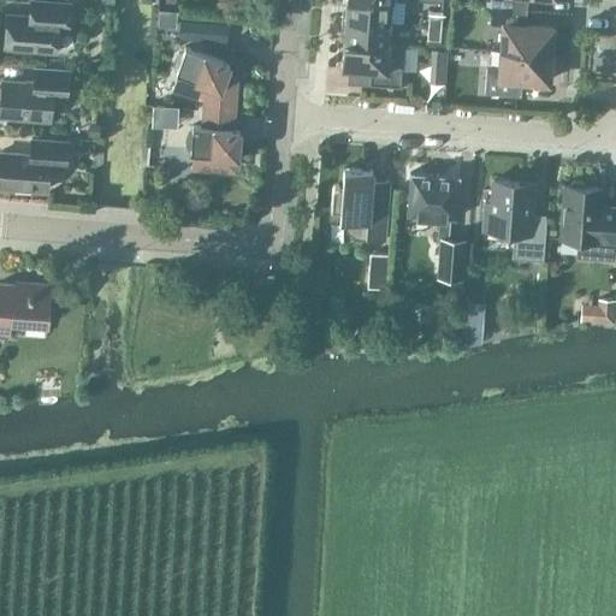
[(345,0),(344,19),(389,23),(391,0),(389,0),(345,0)]
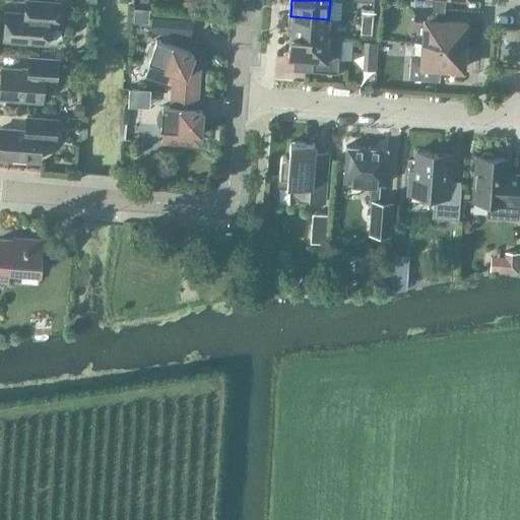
[(6,12),(4,41),(48,45),(49,26),(50,17),(58,18),(59,3),(26,1),(25,14),(6,12)]
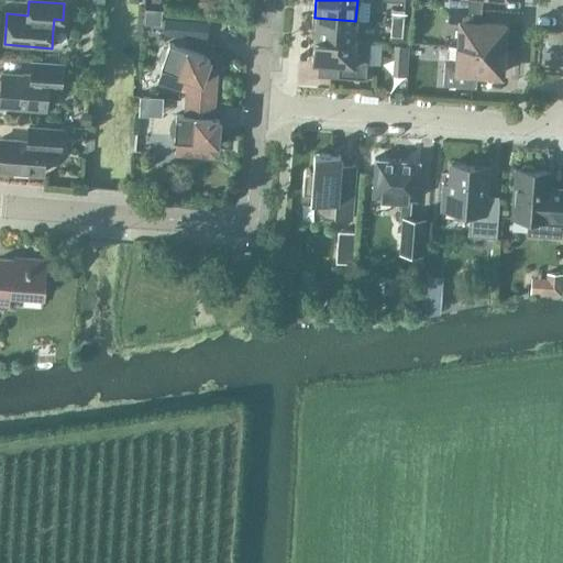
[(482,9),(449,7),(448,22),(461,23),(459,47),(503,51),(503,47),(507,43),(507,35),(504,31),(505,25),(481,24),(482,9)]
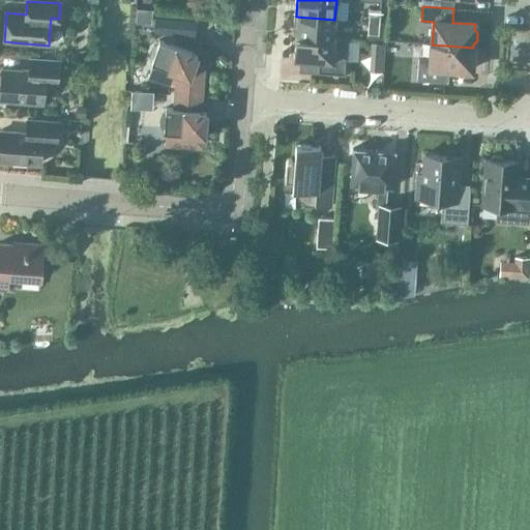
[(138,8),(137,21),(151,22),(152,9),(138,8)]
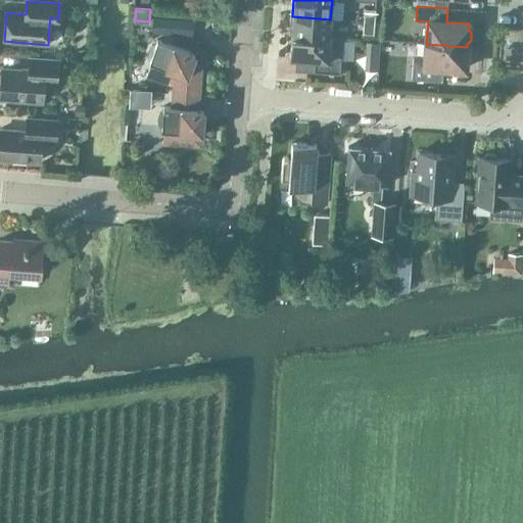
[(374,22),(375,10),(365,9),(364,21),(374,22)]
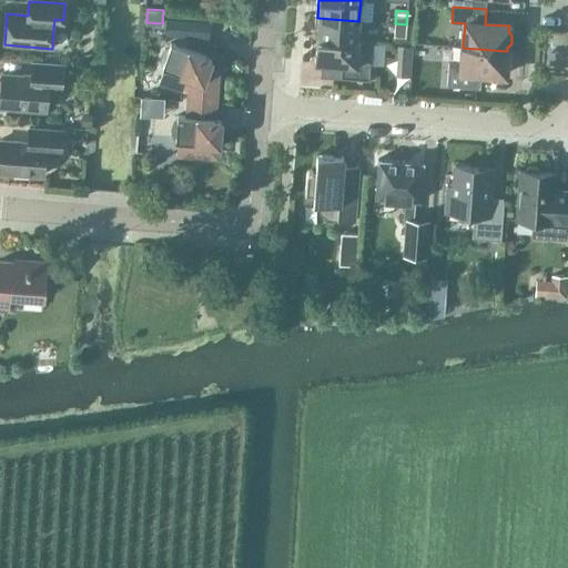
[(168,18),(166,34),(210,38),(212,21),(168,18)]
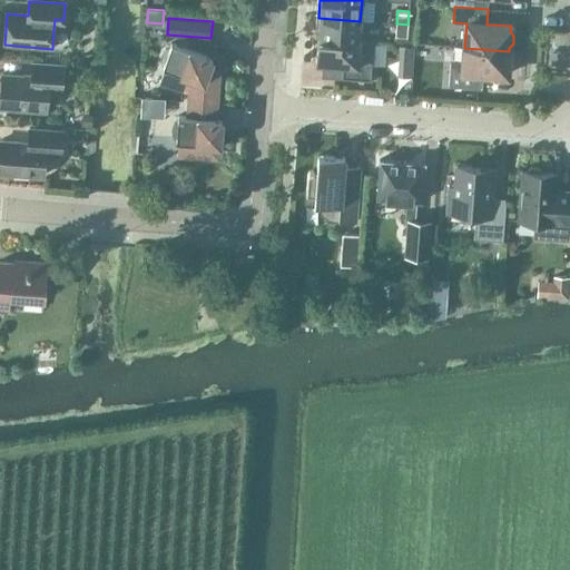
[(318,18),(317,39),(359,42),(360,21),(318,18)]
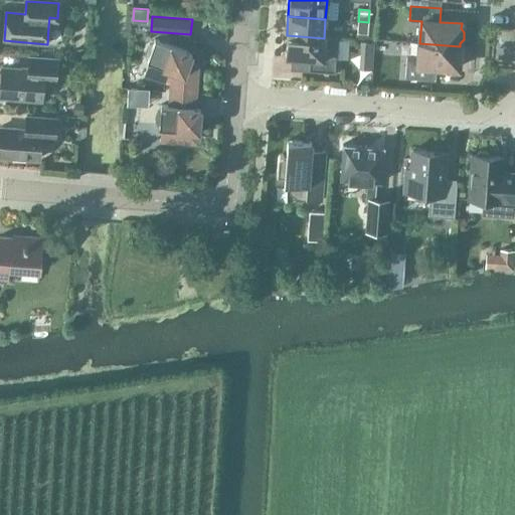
[(358,21),(357,38),(375,39),(376,23),(368,22),(358,21)]
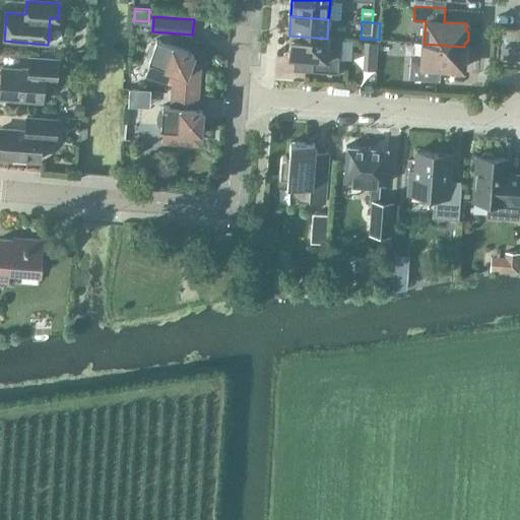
[(289,36),(288,58),(295,58),(294,70),(338,73),(340,40),(327,39),(289,36)]
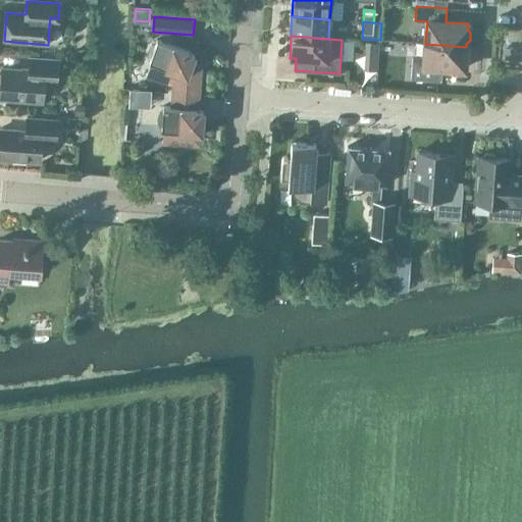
[(146,74),(172,85),(172,93),(199,95),(200,79),(199,79),(200,70),(199,66),(196,63),(192,62),(195,53),(157,40),(156,43),(155,43),(152,44),(151,46),(150,47),(149,49),(148,51),(148,53),(148,54),(149,56),(149,58),(150,58),(149,61),(150,62),(146,74)]
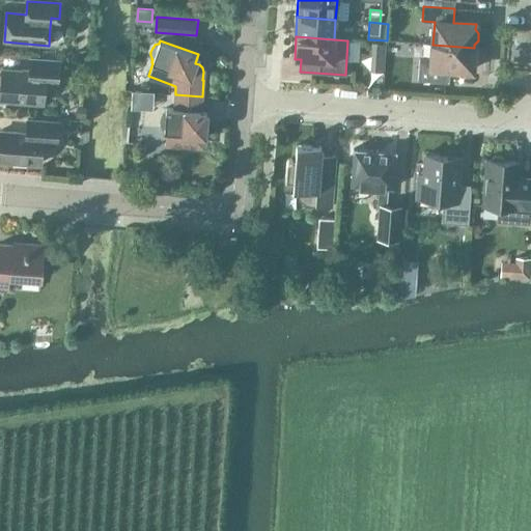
[(474,48),(432,45),(431,56),(419,59),(418,81),(449,83),(449,68),(472,71),(473,65),(476,62),(477,54),(474,51),(474,48)]
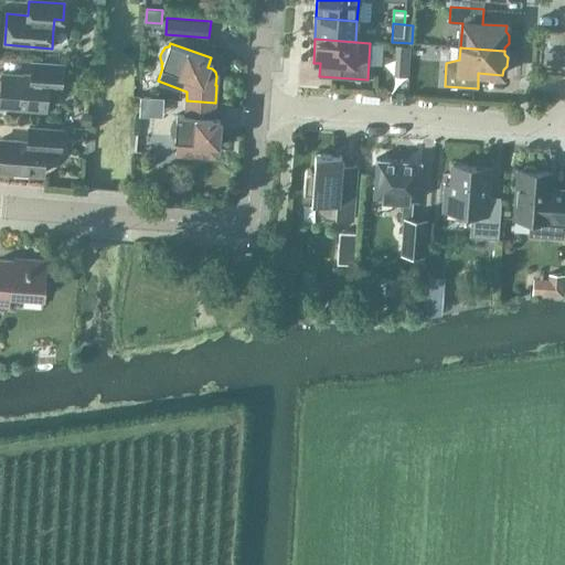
[(2,74),(0,99),(0,107),(46,112),(48,92),(49,78),(62,80),(63,65),(36,63),(35,77),(2,74)]
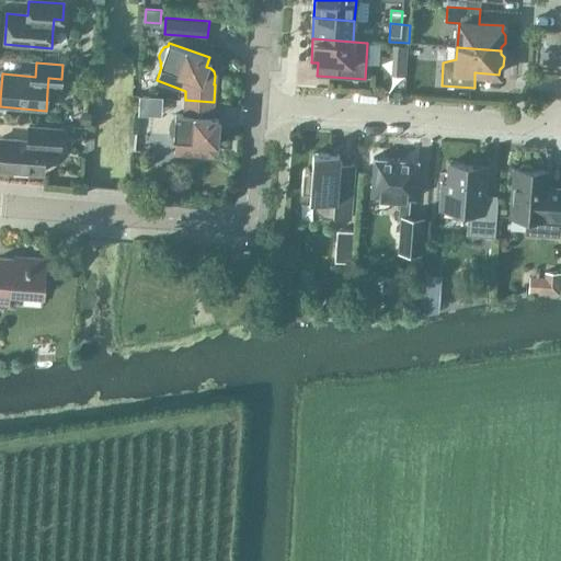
[(140,95),(139,114),(161,115),(162,98),(140,95)]
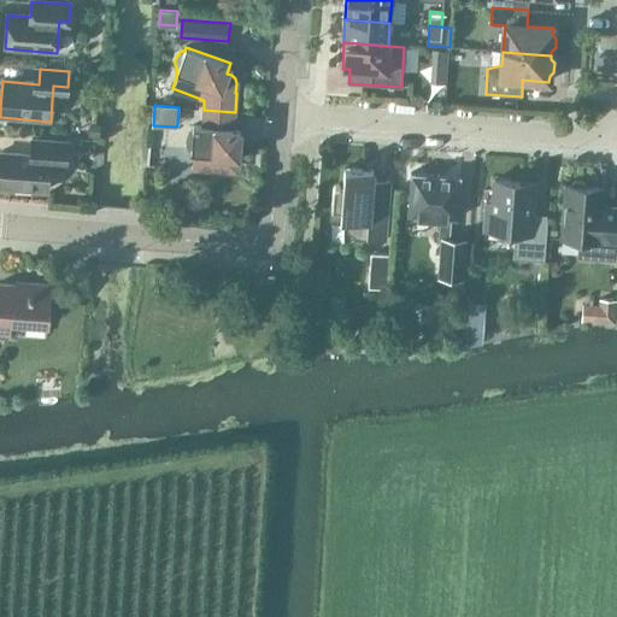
[(235,112),(204,110),(203,127),(193,125),(193,129),(191,131),(189,133),(188,134),(188,135),(188,136),(187,137),(187,140),(187,142),(187,144),(188,145),(188,147),(191,148),(191,150),(191,153),(193,153),(192,170),(221,171),(222,171),(225,171),(231,170),(235,166),(238,162),(238,157),(239,157),(240,129),(234,129),(235,112)]
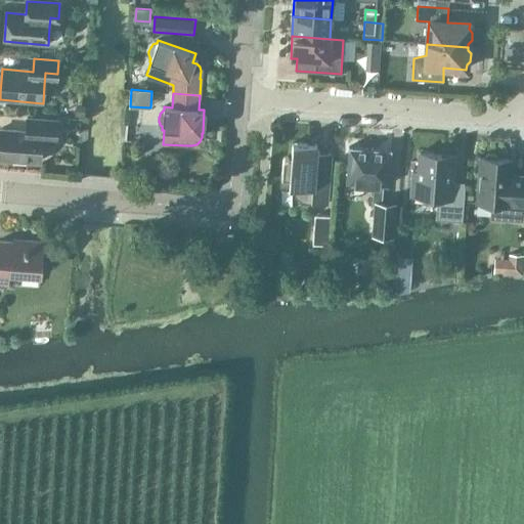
[(0,159),(40,162),(41,141),(55,142),(57,121),(27,119),(26,132),(0,130),(0,159)]
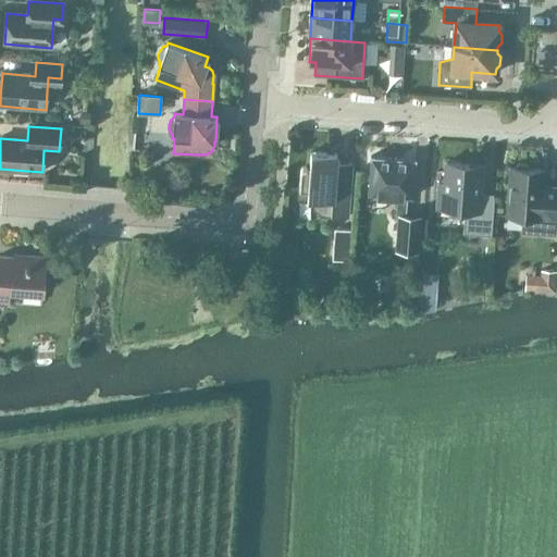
[(300,171),(298,197),(308,198),(312,198),(313,202),(316,207),(318,211),(322,213),(326,214),(331,214),(331,215),(348,217),(353,163),(336,162),(337,159),(337,153),(326,152),(311,151),(310,166),(306,165),(305,165),(304,166),(302,168),(301,168),(301,169),(300,170),(300,171)]
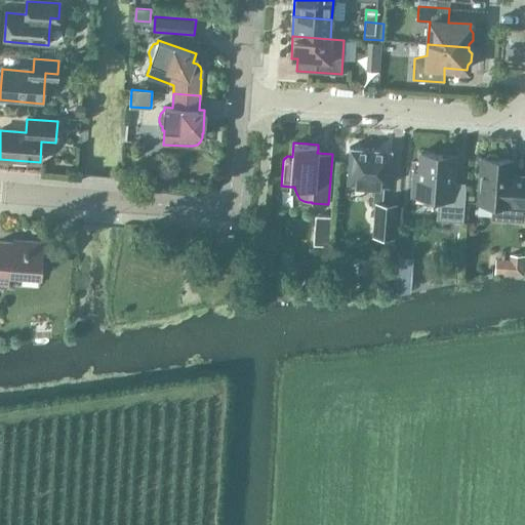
[(375,205),(373,236),(394,238),(396,205),(381,204),(384,186),(389,187),(391,151),(349,148),(347,183),(374,186),(373,205),(375,205)]
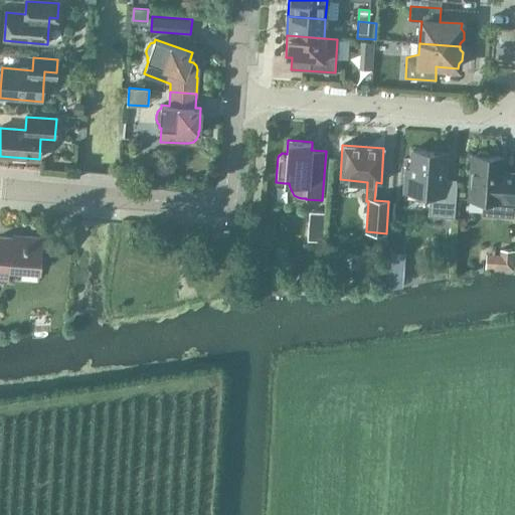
[(456,182),(445,181),(447,154),(442,154),(442,155),(434,154),(434,152),(411,150),(410,170),(405,169),(403,192),(430,194),(428,216),(454,218),(457,181),(456,181),(456,182)]
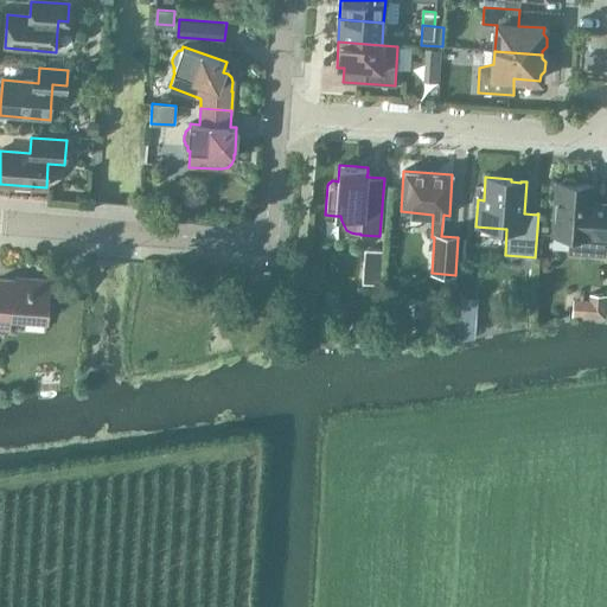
[(569,254),(605,256),(606,240),(606,225),(606,215),(606,216),(592,215),(593,185),(576,184),(576,183),(573,179),(566,179),(562,181),(562,183),(555,183),(551,235),(570,237),(569,254)]
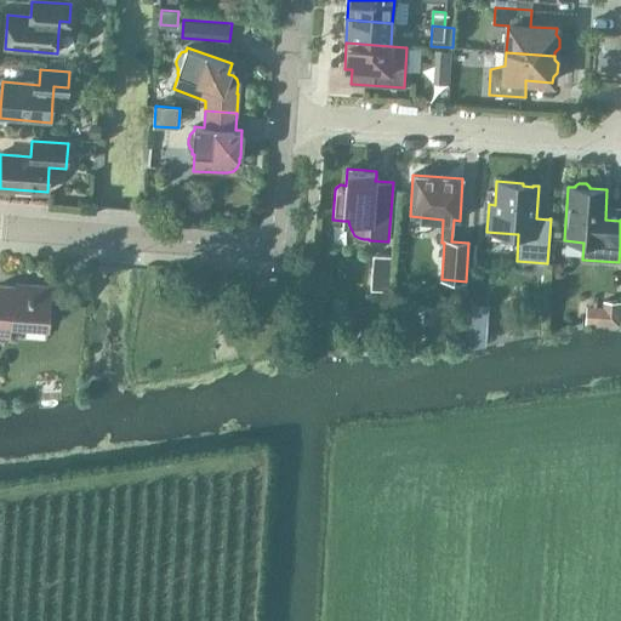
[(391,258),(374,257),(372,277),(389,277),(391,258)]
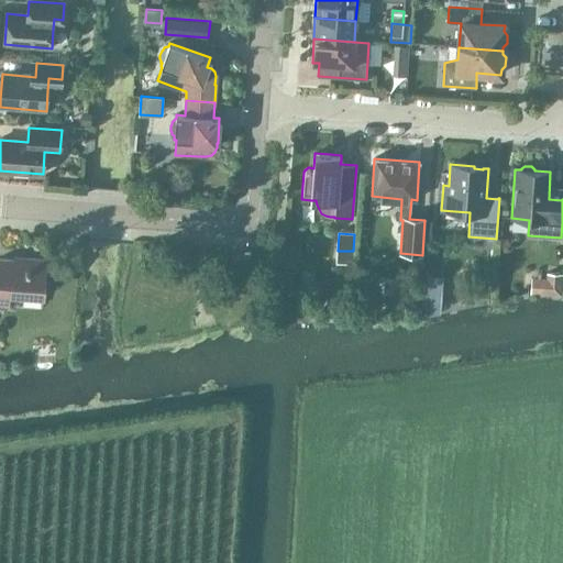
[(0,306),(8,307),(9,294),(44,296),(46,260),(26,258),(25,261),(0,258),(0,306)]
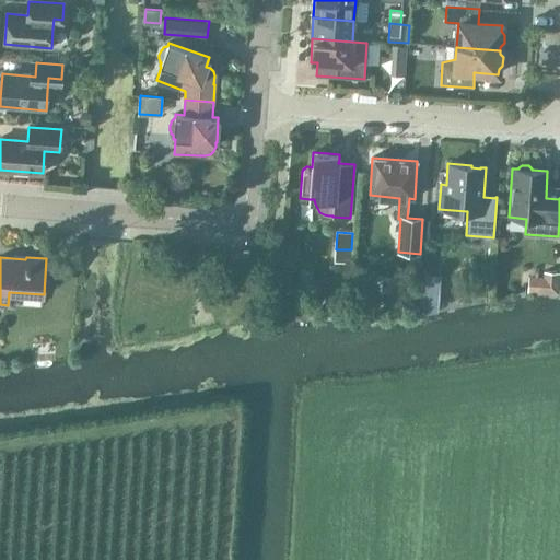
[(558,292),(559,272),(544,271),(543,291),(558,292)]
